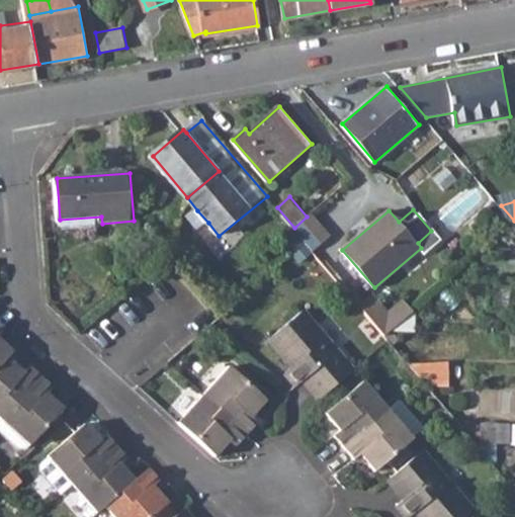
[(200,230),(208,223),(197,210),(189,218),(200,230)]
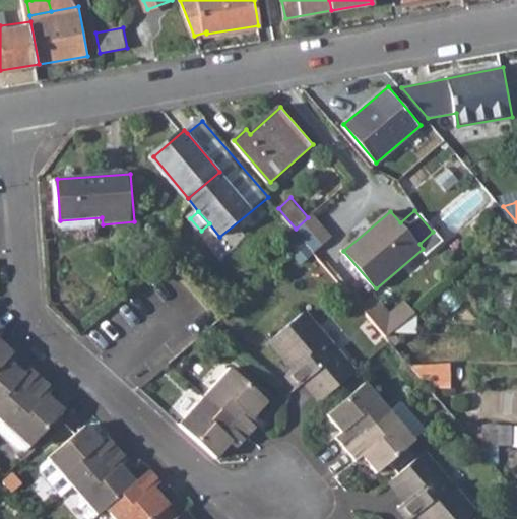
[(437,236),(433,232),(419,244),(423,249),(437,236)]
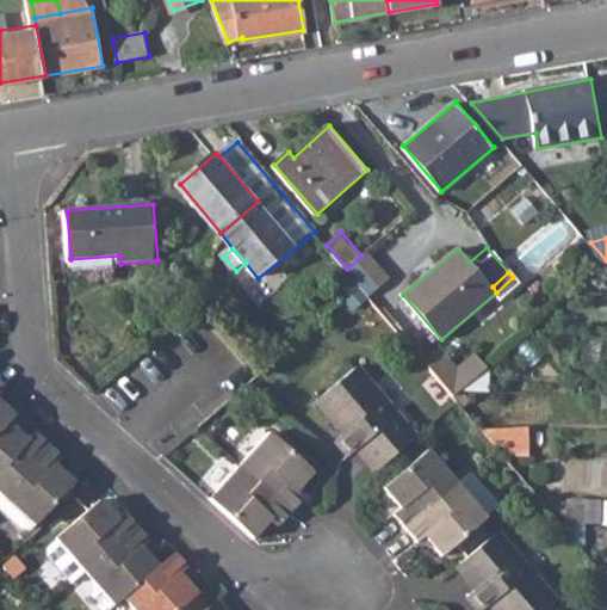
[(426,362),(458,398),(466,390),(491,369),(478,355),(460,370),(441,349),(426,362)]
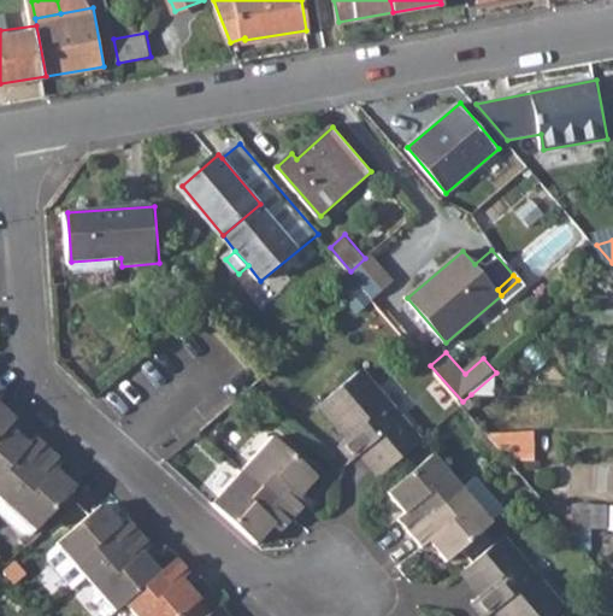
[(363,451),(383,474),(424,439),(364,369),(323,404),(351,435),(341,444),(354,458),(363,451)]
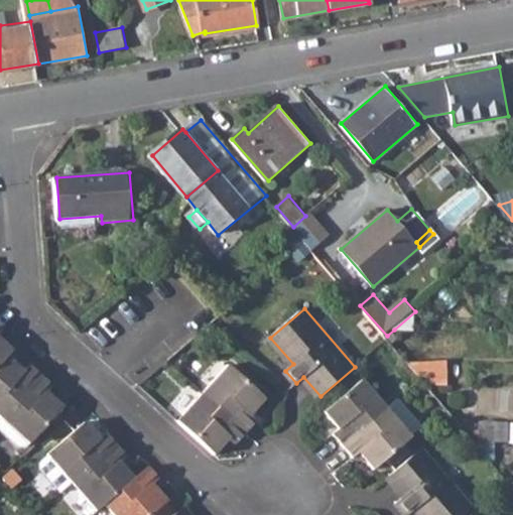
[(0,366),(8,357),(14,351),(0,338),(0,333),(4,329),(0,325),(0,366)]
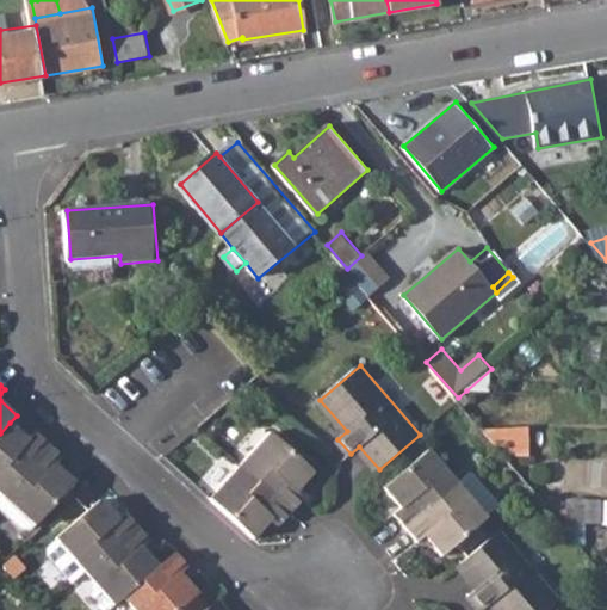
[(0,492),(5,497),(50,447),(36,433),(30,442),(10,423),(0,433),(0,492)]
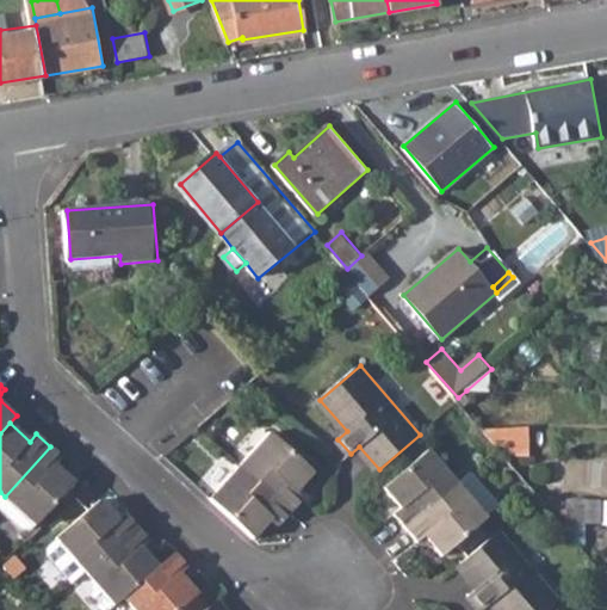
[(272,432),(241,466),(292,511),(304,497),(297,490),(315,470),(272,432)]
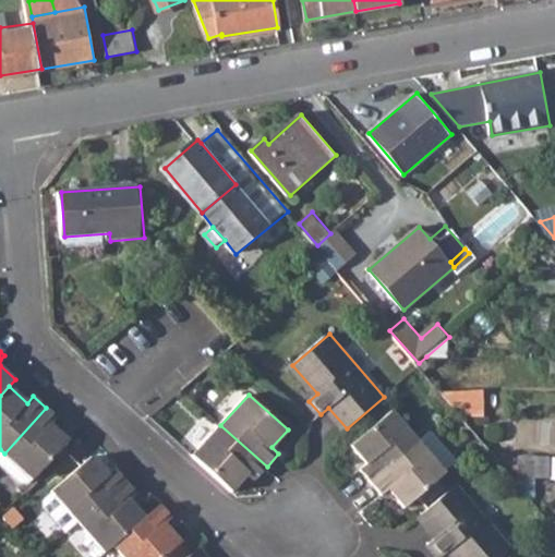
[(57,418),(46,408),(4,453),(0,459),(0,463),(22,484),(29,484),(69,442),(50,424),(57,418)]
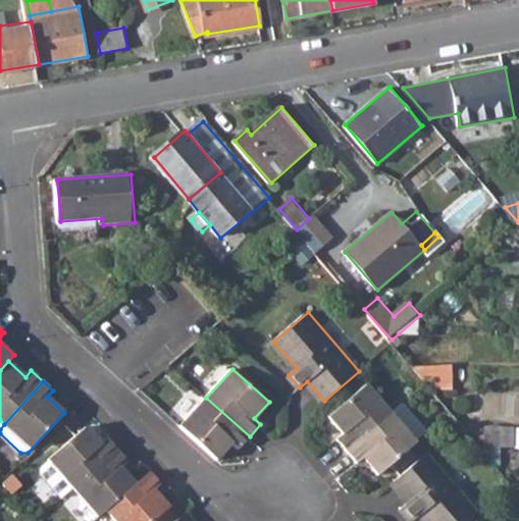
[(339,437),(349,449),(393,412),(368,383),(330,415),(346,432),(339,437)]
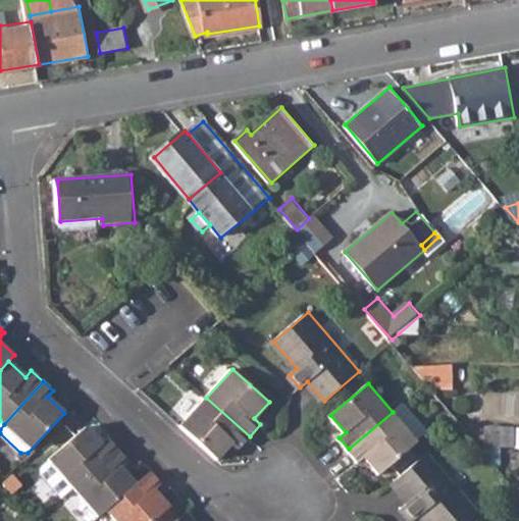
[(241,447),(250,436),(206,398),(182,424),(218,458),(234,440),(241,447)]
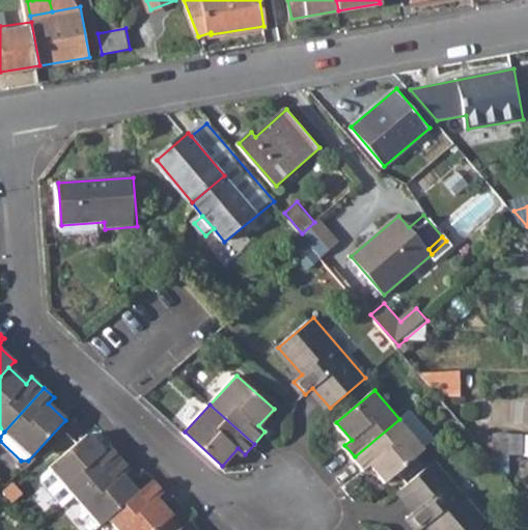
[(399,419),(355,456),(366,469),(372,464),(387,480),(424,448),(423,447),(435,437),(412,409),(399,419)]
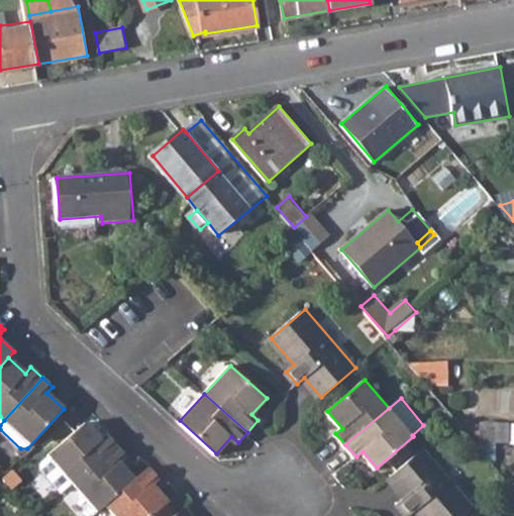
[(513,420),(484,419),(483,442),(513,443),(513,420)]
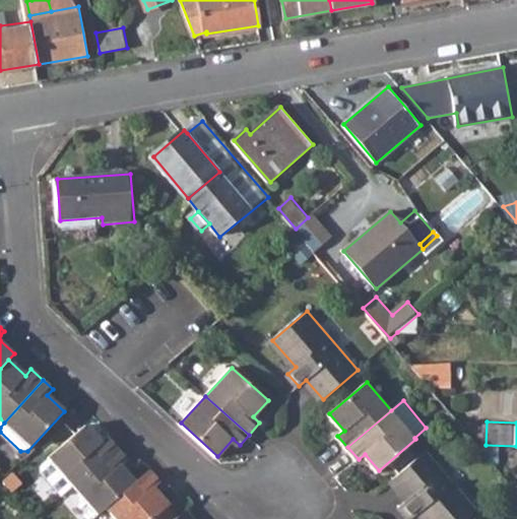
[(75,487),(119,448),(109,437),(103,442),(88,425),(50,458),(52,460),(43,467),(43,473),(63,497),(75,487)]
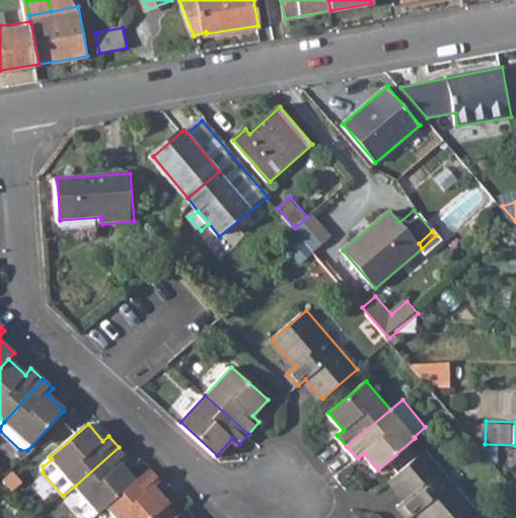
[(100,514),(108,507),(138,482),(123,464),(129,459),(119,447),(75,486),(100,514)]
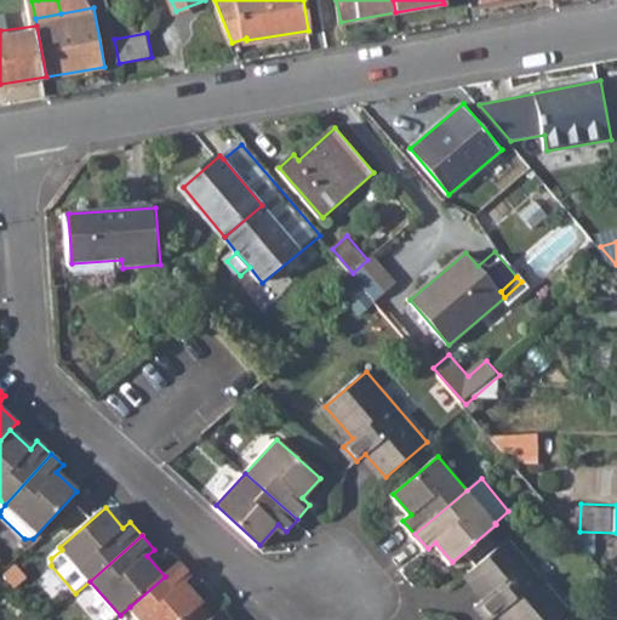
[(493,619),(502,614),(507,619),(558,619),(571,609),(509,539),(468,574),(487,598),(479,606),(491,619),(493,619)]
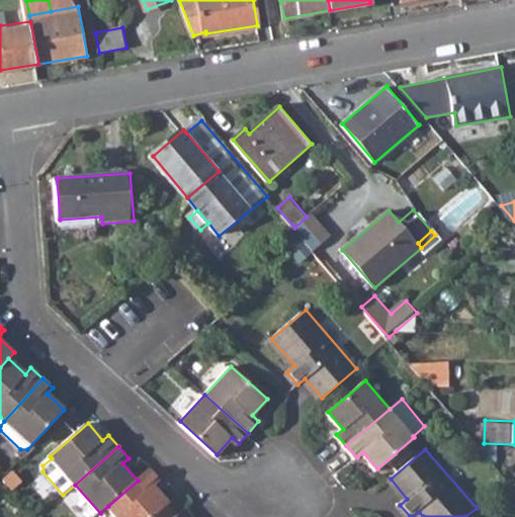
[(152,468),(138,481),(108,506),(117,516),(153,516),(170,503),(156,486),(162,481),(152,468)]
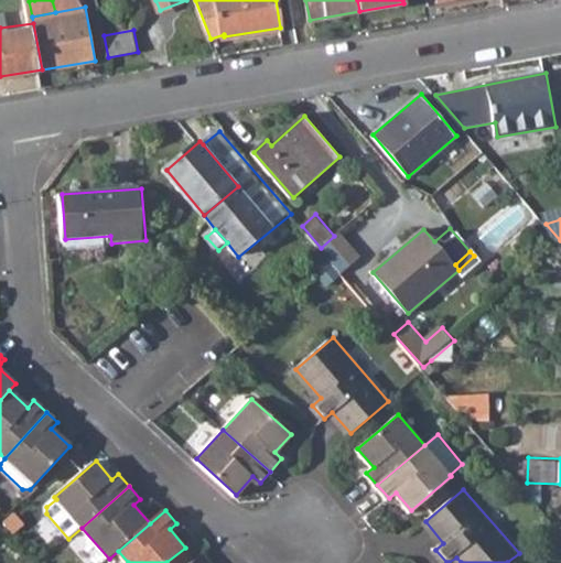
[(213,562),(205,553),(194,562),(213,562)]
